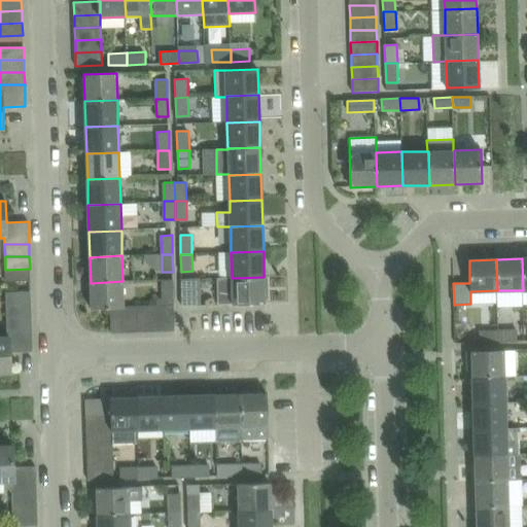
[(30,281),(30,269),(5,270),(5,281),(30,281)]
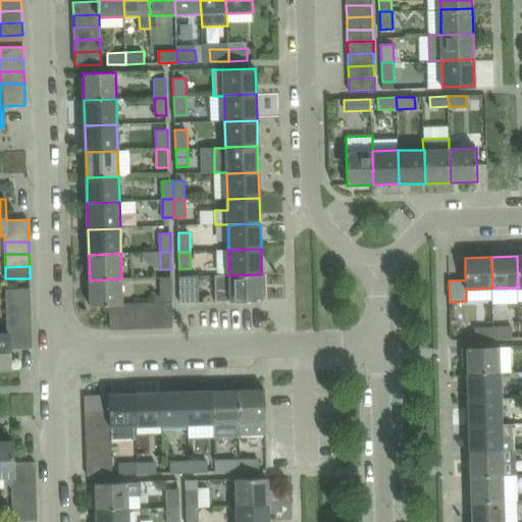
[(262,301),(262,284),(265,284),(265,273),(261,273),(261,274),(229,275),(216,275),(217,302),(230,301),(230,302),(262,301)]
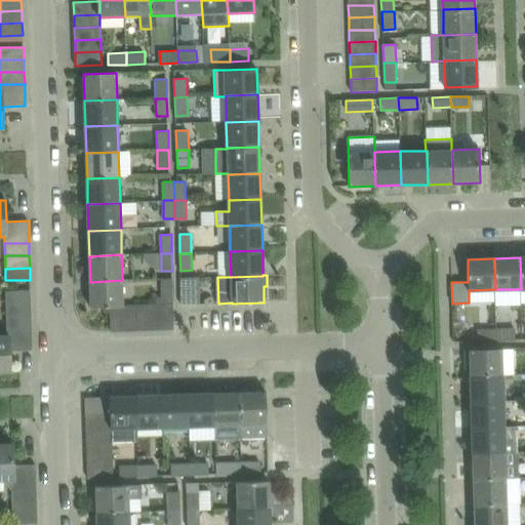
[(193,305),(193,284),(192,277),(182,278),(182,306),(193,305)]
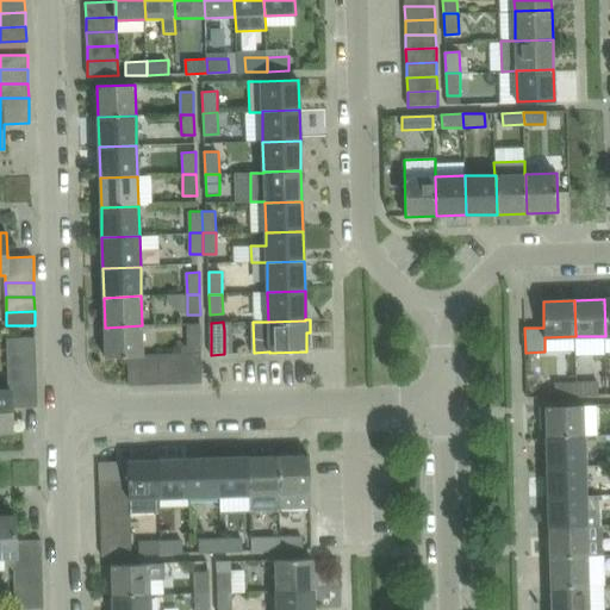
[(182,354),(186,354),(201,354),(200,324),(186,324),(187,346),(181,346),(182,354)]
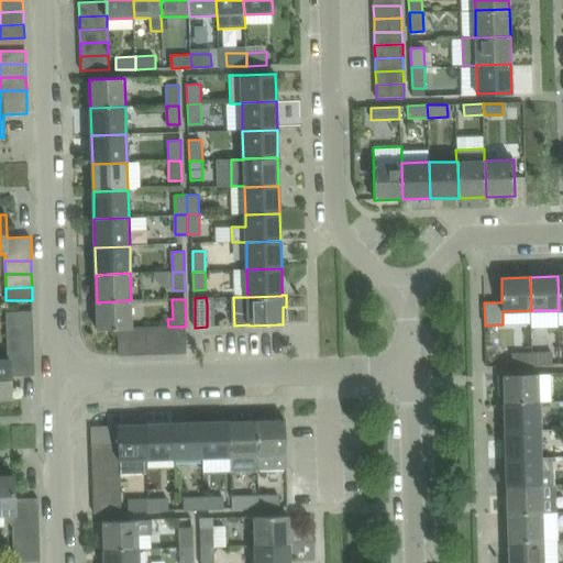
[(132,329),(131,300),(97,302),(98,331),(118,330),(132,329)]
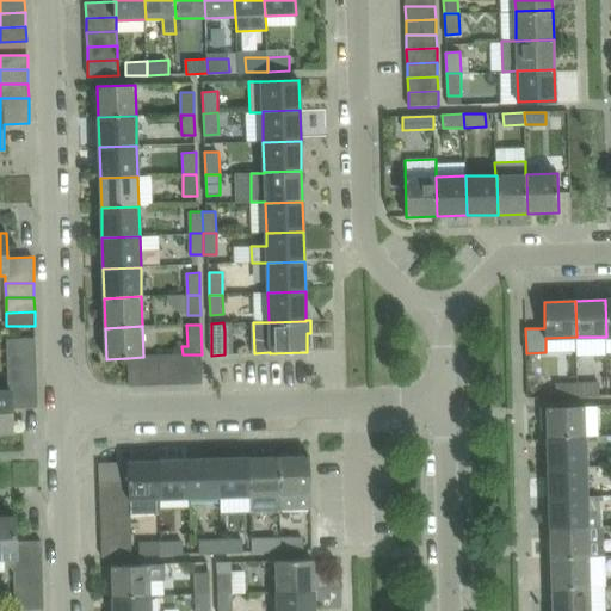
[(36,355),(36,339),(7,340),(7,355),(36,355)]
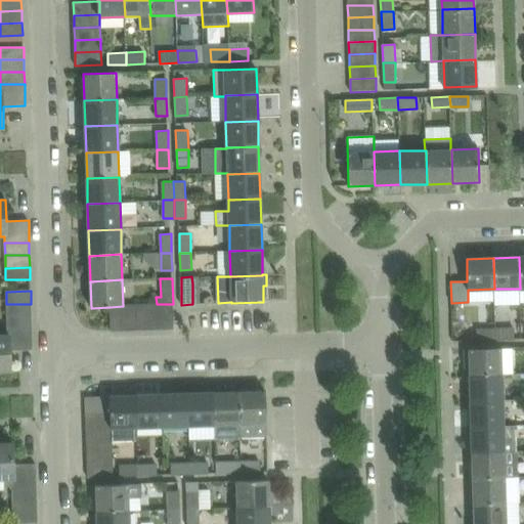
[(32,316),(31,304),(6,304),(7,316),(32,316)]
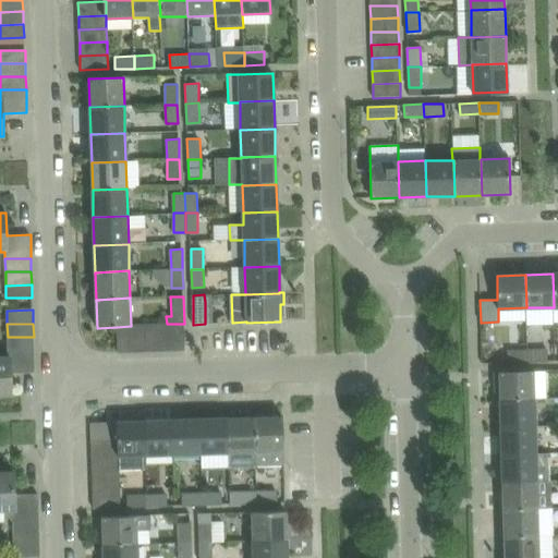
[(171,351),(170,324),(167,324),(167,325),(157,325),(158,352),(171,351)]
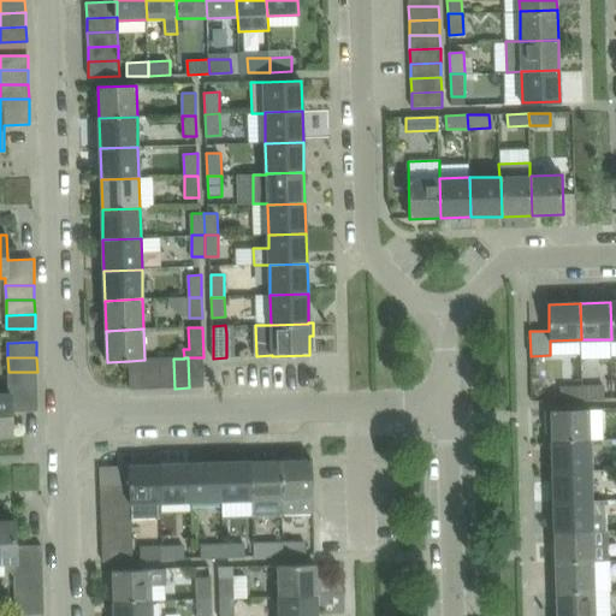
[(205,388),(203,359),(203,357),(188,357),(189,388),(205,388)]
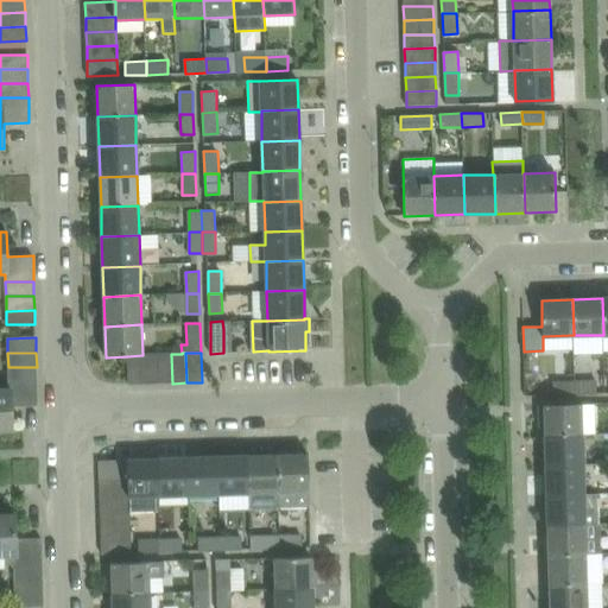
[(172,384),(171,354),(157,355),(158,384),(172,384)]
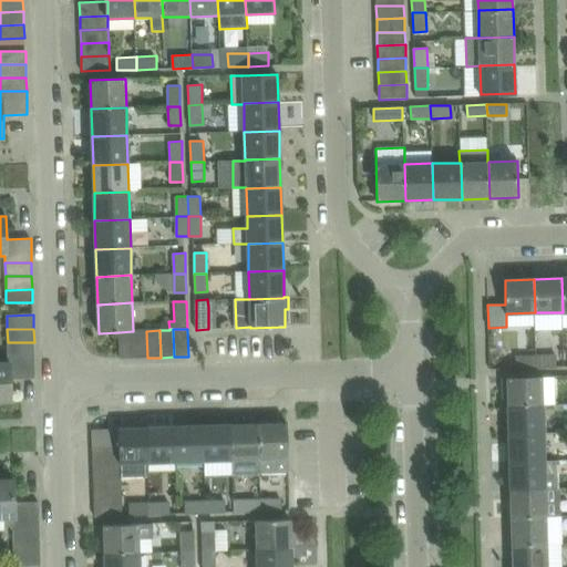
[(134,358),(133,331),(119,332),(120,359),(134,358)]
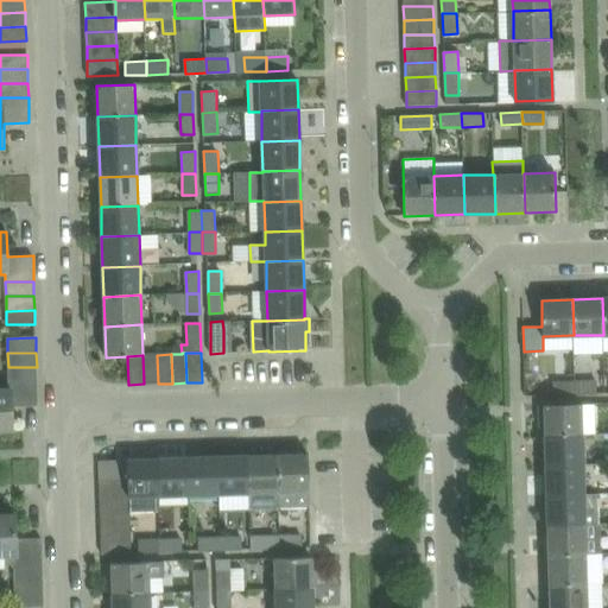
[(158,384),(157,355),(143,355),(144,384),(158,384)]
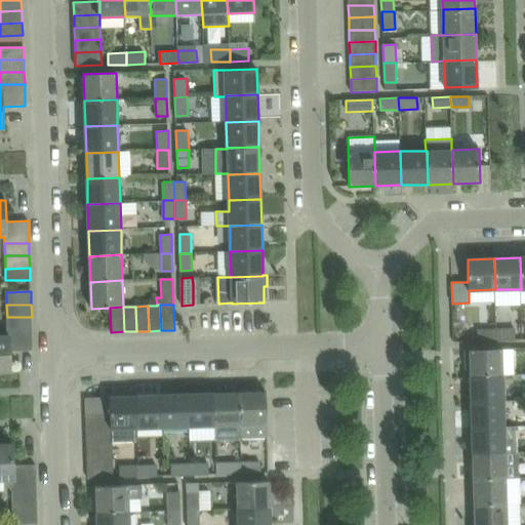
[(32,329),(32,317),(7,317),(7,329),(32,329)]
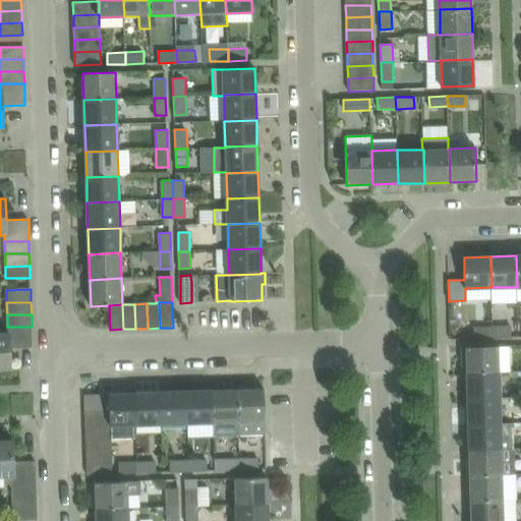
[(0,369),(11,370),(10,349),(33,348),(32,327),(7,327),(7,334),(0,333),(0,369)]
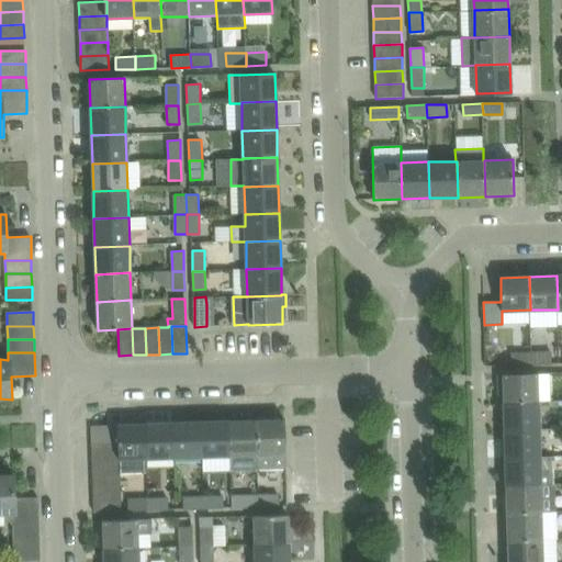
[(531,363),(531,352),(512,353),(512,363),(531,363)]
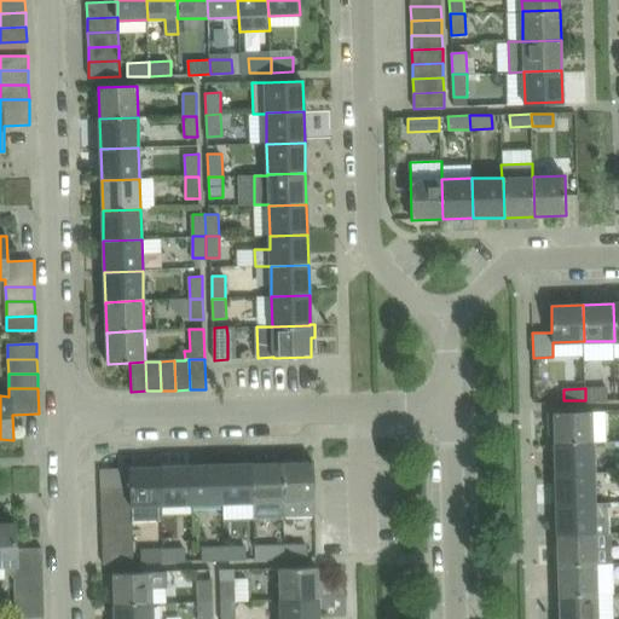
[(607,399),(607,388),(585,388),(585,400),(607,399)]
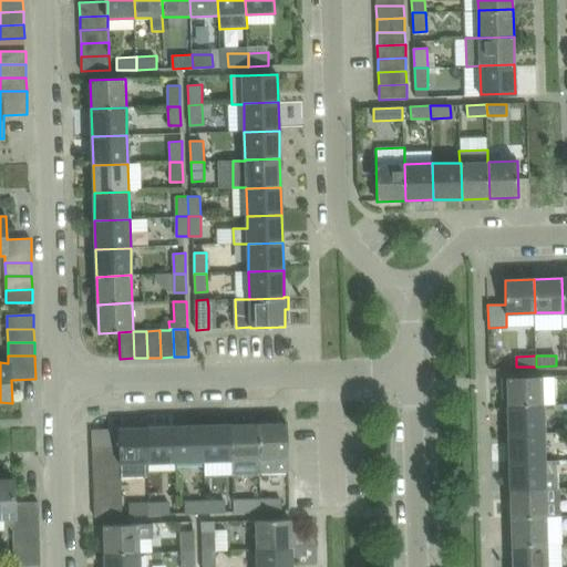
[(544,405),(543,377),(508,378),(508,390),(503,390),(503,406),(508,406),(544,405)]
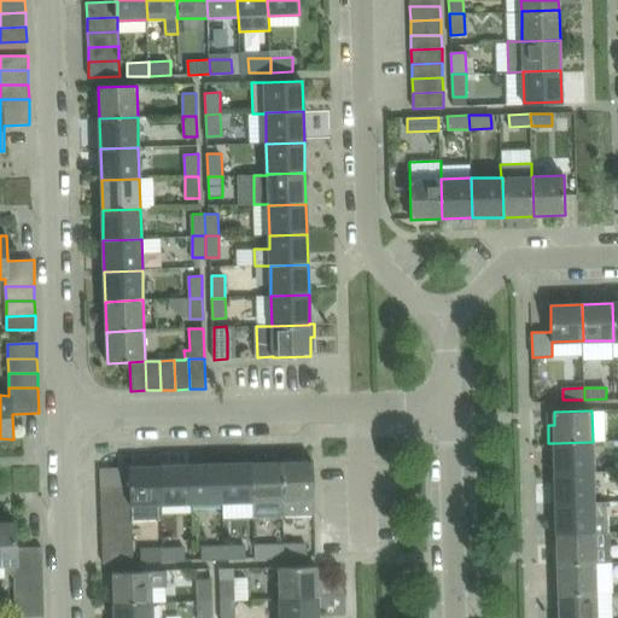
[(594,471),(593,442),(554,443),(555,472),(594,471)]
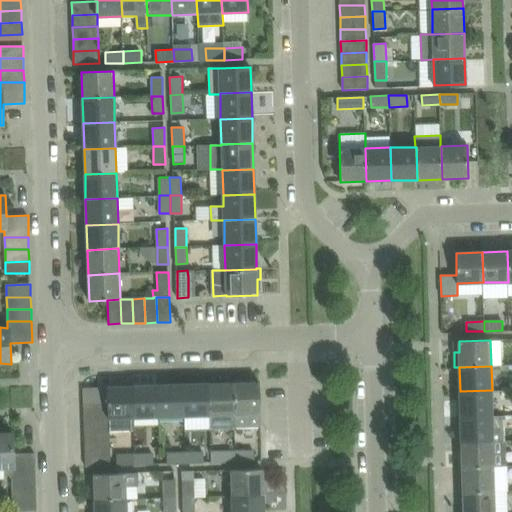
[(261,427),(259,381),(234,382),(235,414),(234,414),(235,428),(261,427)]
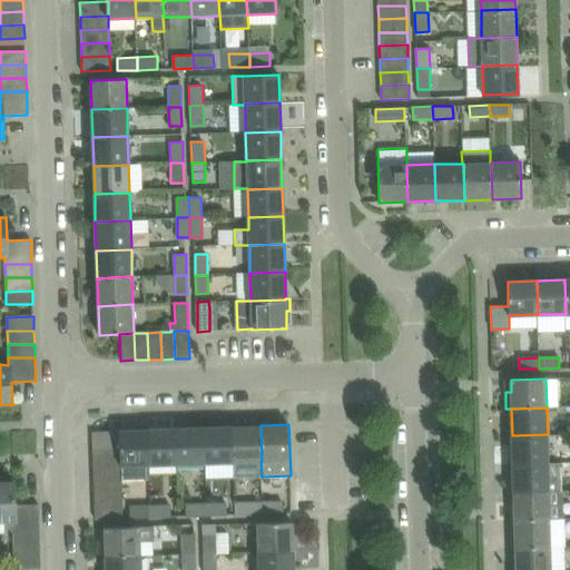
[(262,461),(261,425),(232,426),(233,461),(261,461),(262,461)]
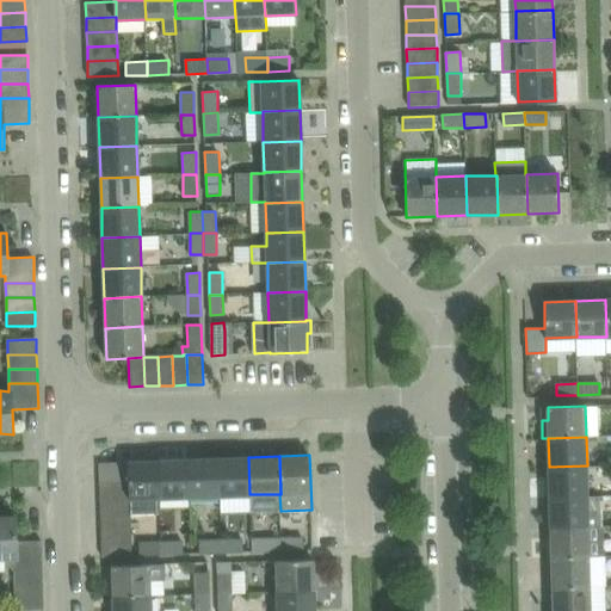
[(250,494),(248,457),(218,458),(220,495),(250,494)]
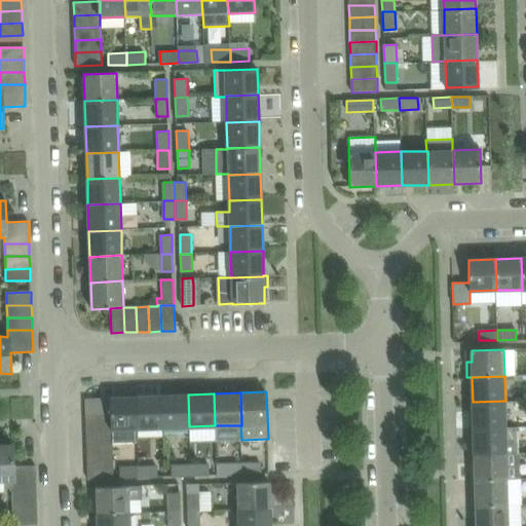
[(189,426),(188,395),(162,396),(163,427),(189,426)]
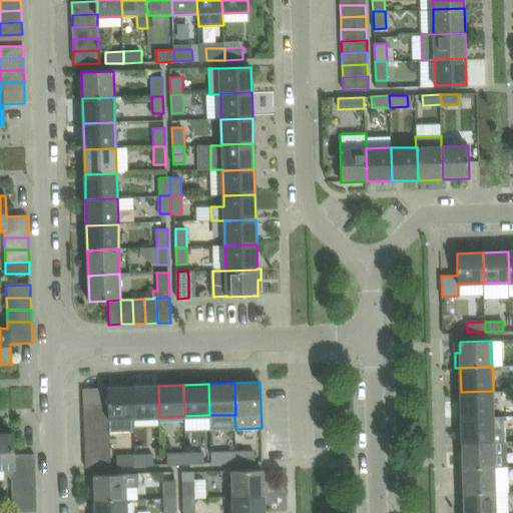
[(134,418),(133,386),(107,387),(108,405),(108,419),(109,419),(110,430),(110,432),(135,430),(134,418)]
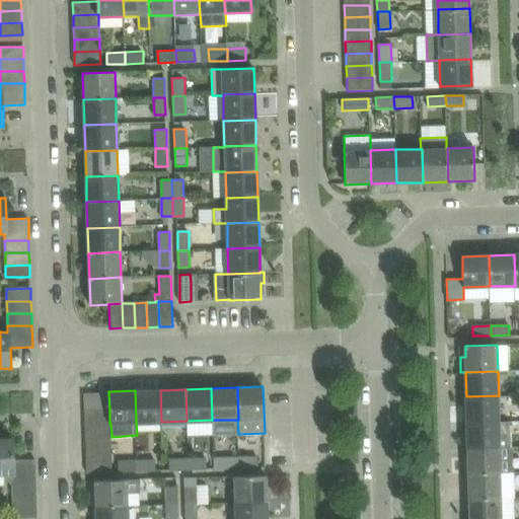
[(161,422),(160,390),(135,390),(136,423),(161,422)]
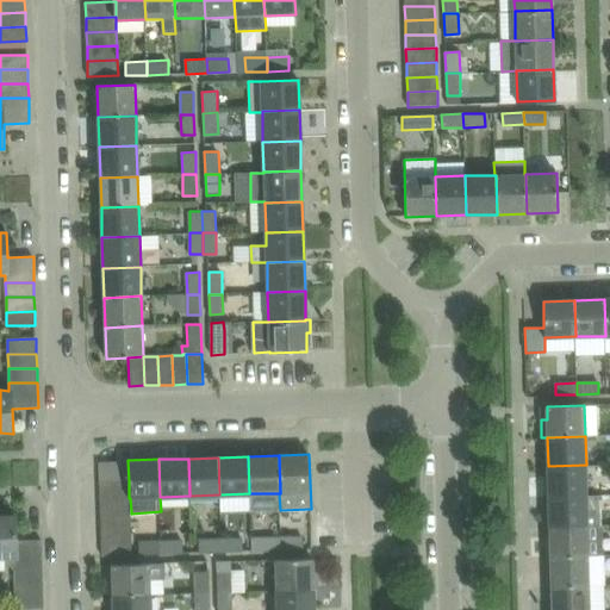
[(586,496),(586,465),(548,466),(549,497),(586,496)]
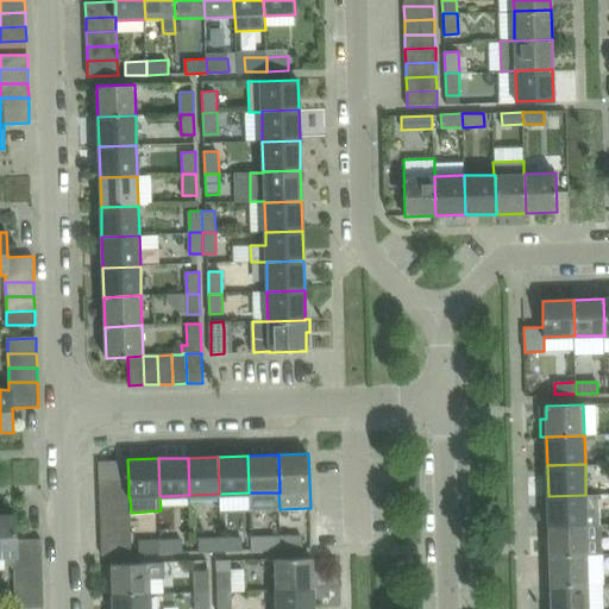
[(129,497),(129,481),(100,482),(100,497),(129,497)]
